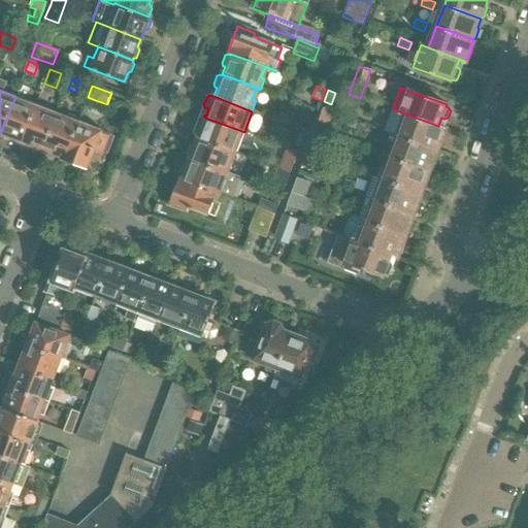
[(0,134),(0,135),(21,144),(36,104),(15,96),(0,134)]
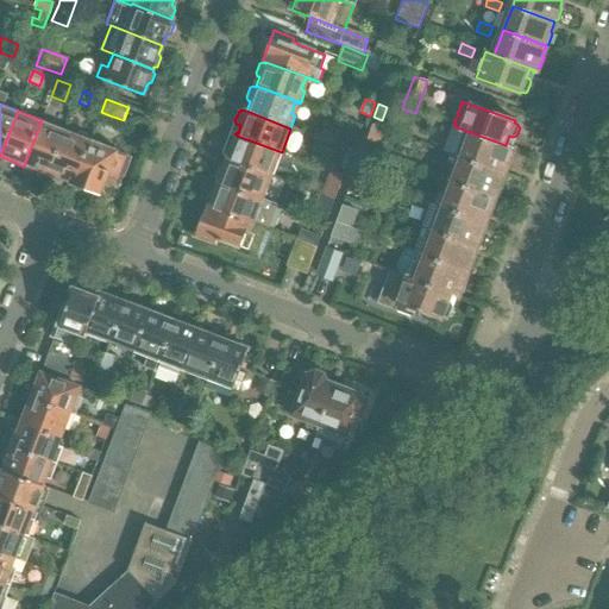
[(24,167),(49,176),(67,130),(42,120),(24,167)]
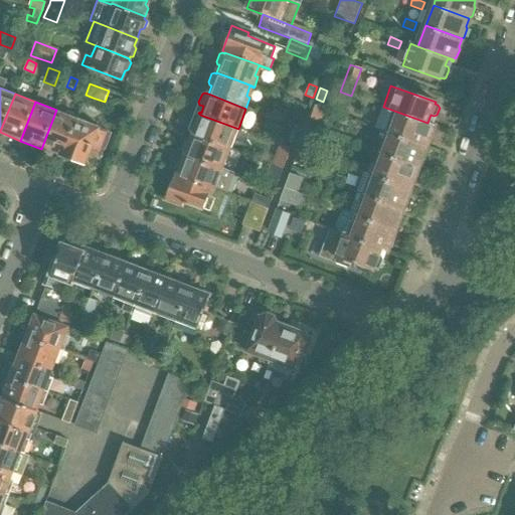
[(292,118),(299,121),(305,106),(297,103),(292,118)]
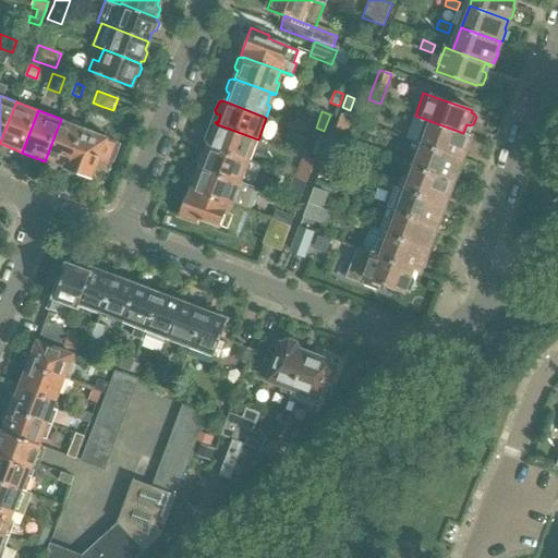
[(335,131),(344,133),(347,128),(349,128),(352,118),(341,113),(335,131)]
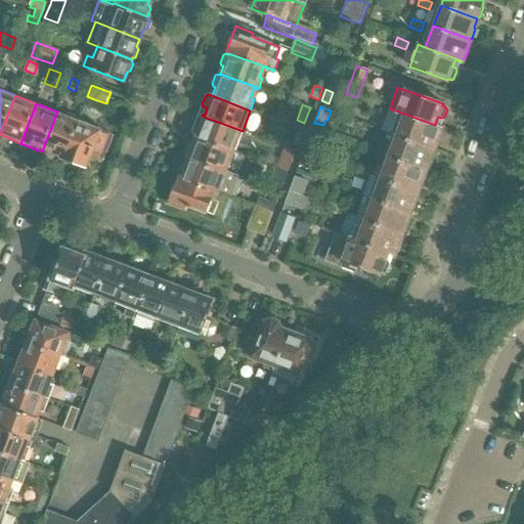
[(382,130),(396,136),(433,149),(436,141),(438,140),(441,132),(440,129),(441,126),(439,125),(439,126),(435,125),(390,108),(382,130)]
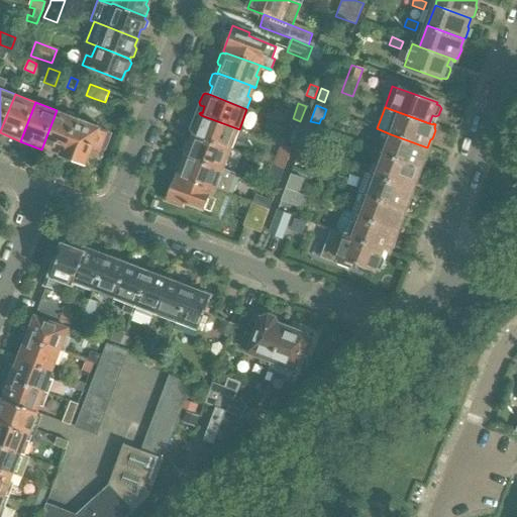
[(41,149),(63,157),(77,118),(57,110),(41,149)]
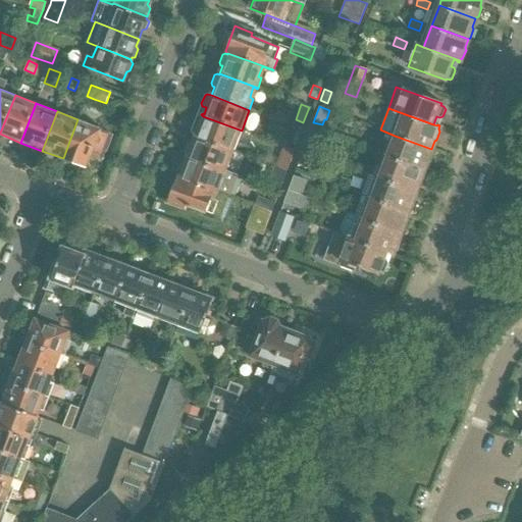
[(196,135),(195,137),(233,151),(242,131),(203,116),(201,122),(197,121),(194,122),(191,131),(192,134),(196,135)]
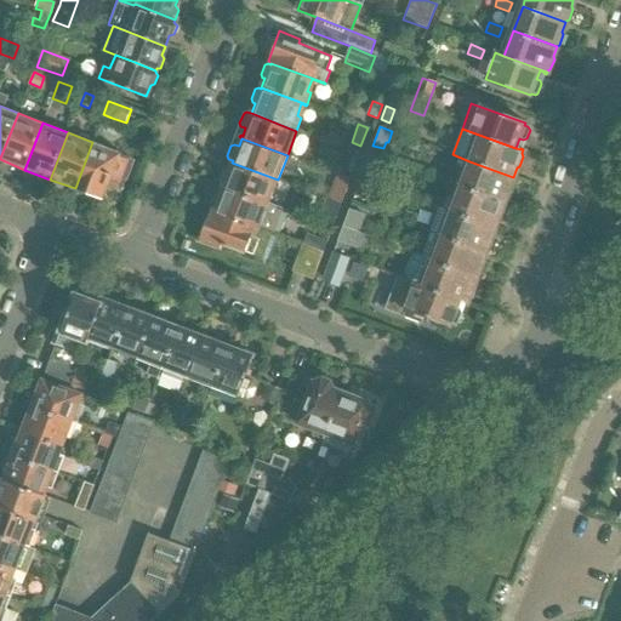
[(92,142),(75,188),(100,198),(109,175),(125,181),(132,163),(117,155),(118,152),(92,142)]
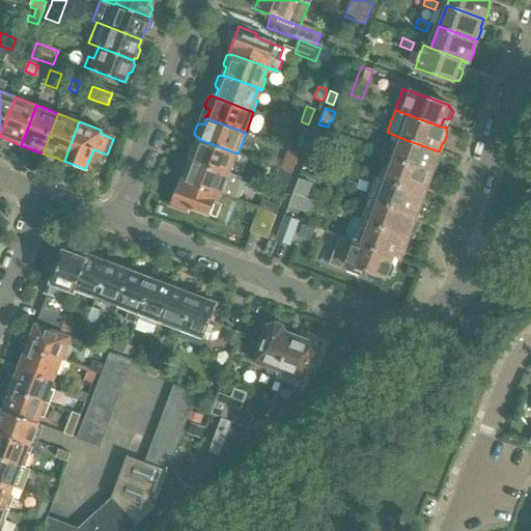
[(315,130),(311,141),(327,147),(331,136),(315,130)]
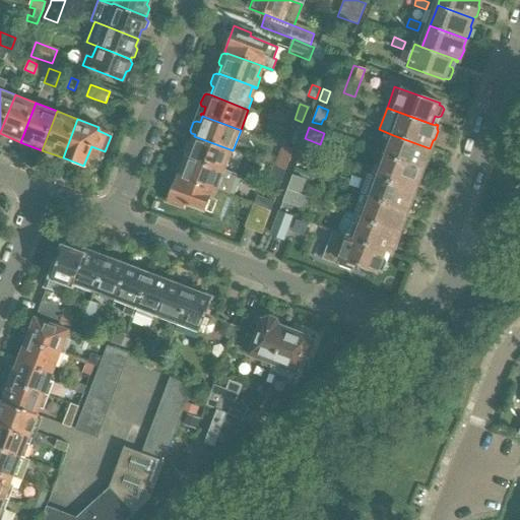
[(393,135),(385,156),(421,170),(425,160),(428,160),(431,151),(430,149),(430,148),(393,135)]
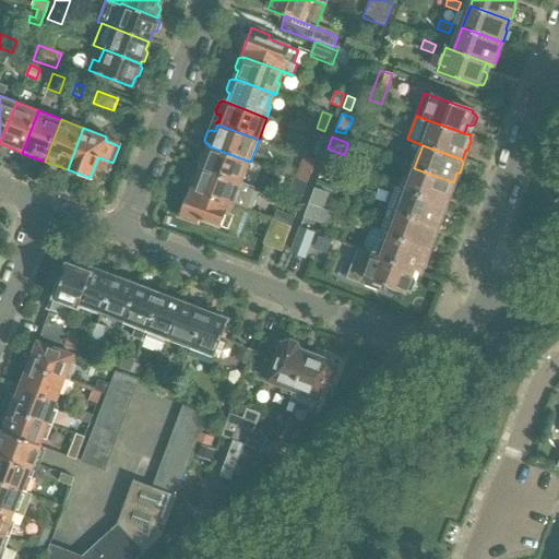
[(201,167),(201,168),(254,189),(254,188),(241,183),(250,162),(209,146),(206,154),(203,153),(201,154),(198,163),(199,166),(201,167)]
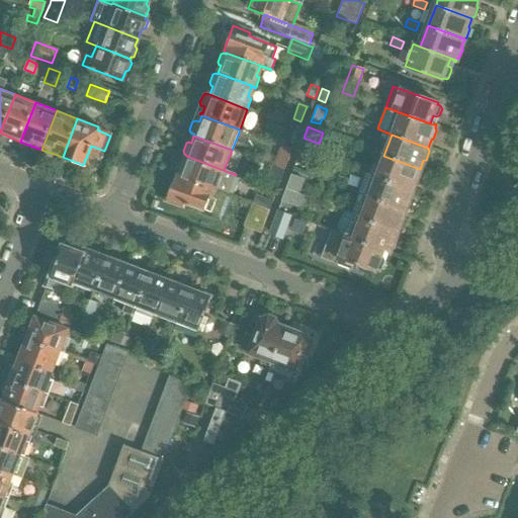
[(281,145),(273,166),(283,170),(291,149),(281,145)]
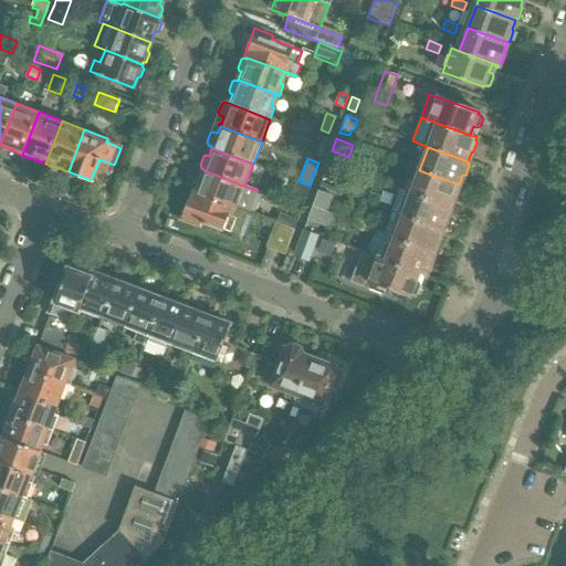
[(327,161),(324,171),(325,171),(323,178),(336,184),(337,178),(344,180),(348,169),(327,161)]
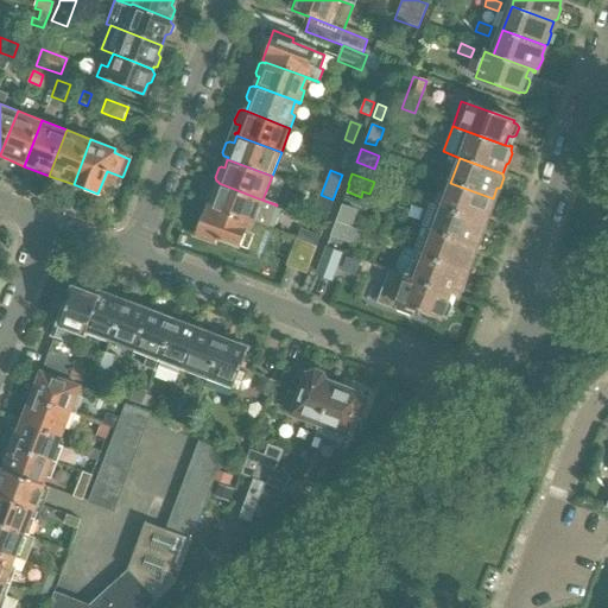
[(209,207),(264,228),(267,229),(277,206),(219,183),(215,191),(211,190),(209,192),(206,202),(207,206),(209,207)]
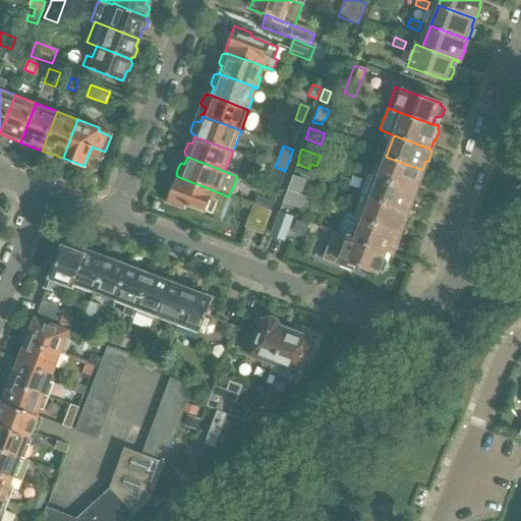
[(373,166),(370,174),(415,190),(417,182),(420,181),(423,173),(422,170),(386,157),(382,168),(373,166)]
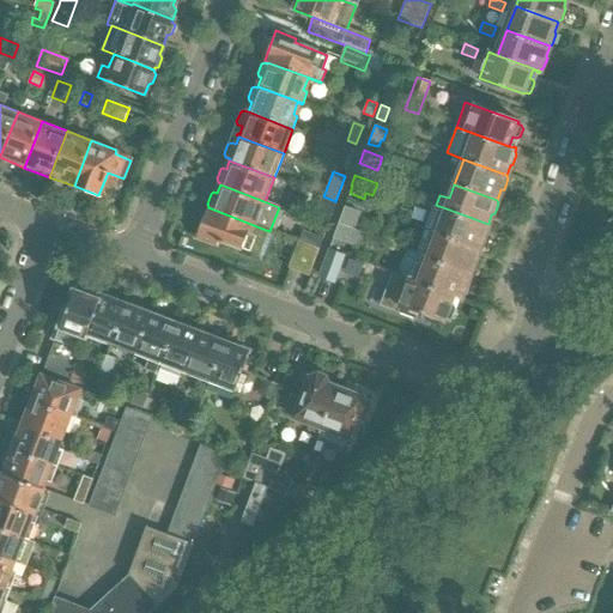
[(335,201),(323,196),(314,220),(327,225),(335,201)]
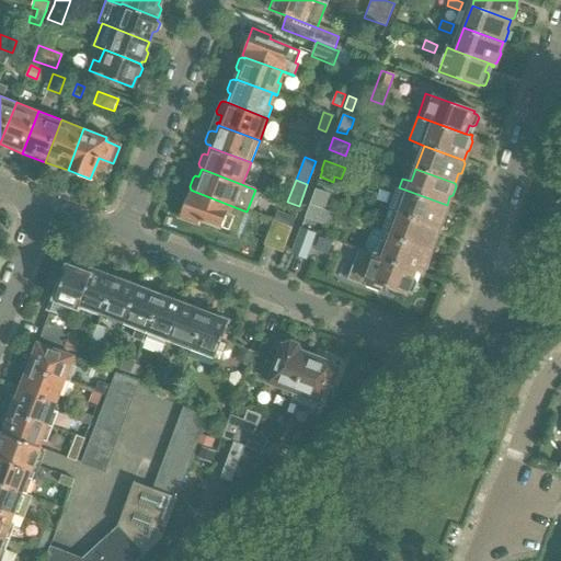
[(386,208),(389,209),(438,228),(438,226),(442,225),(445,216),(444,213),(447,205),(399,187),(393,185),(386,208)]
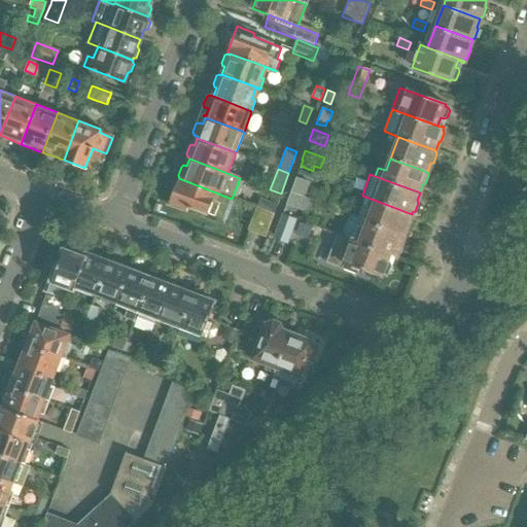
[(290,192),(289,194),(311,202),(312,200),(304,198),(310,182),(295,177),(290,192)]
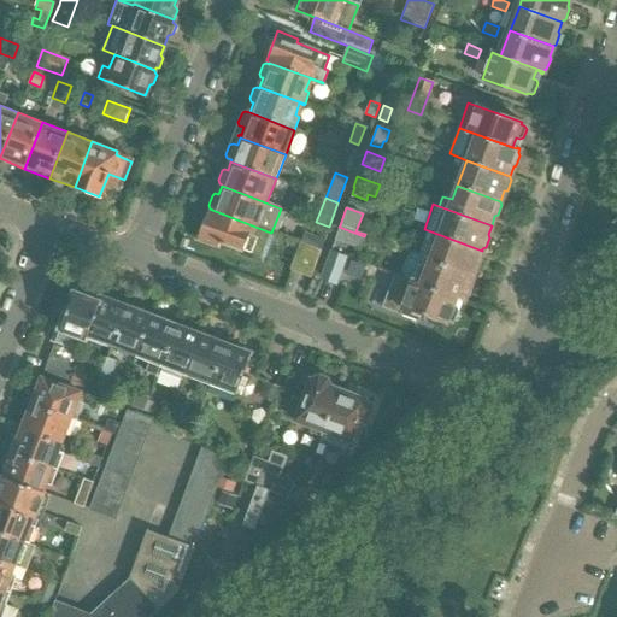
[(268,231),(212,210),(209,209),(198,239),(218,247),(219,242),(224,245),(253,256),(258,241),(263,244),(268,231)]
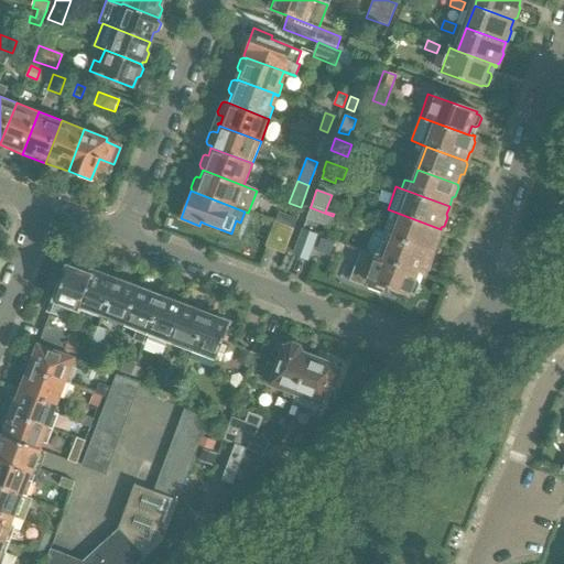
[(333,216),(310,207),(306,218),(328,227),(333,216)]
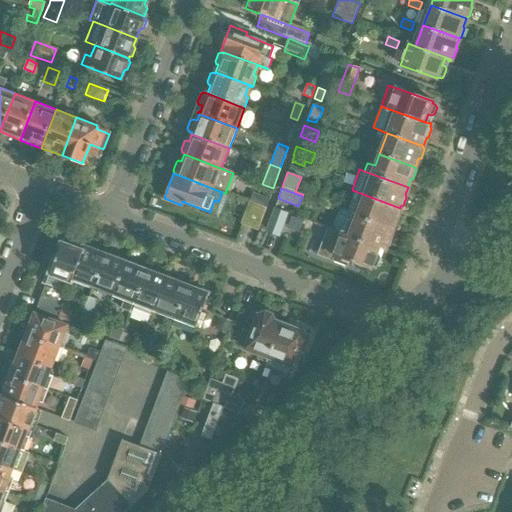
[(342,210),(342,211),(392,229),(393,227),(395,226),(398,218),(397,215),(400,208),(355,191),(352,199),(361,203),(356,216),(342,210)]
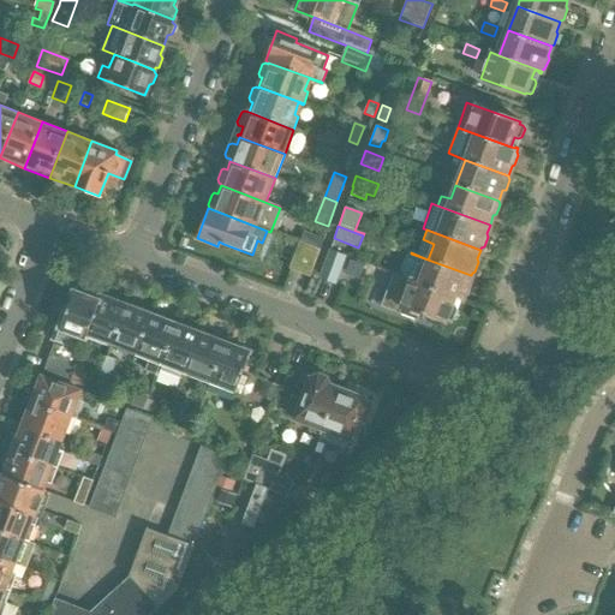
[(304,234),(300,244),(318,251),(322,242),(304,234)]
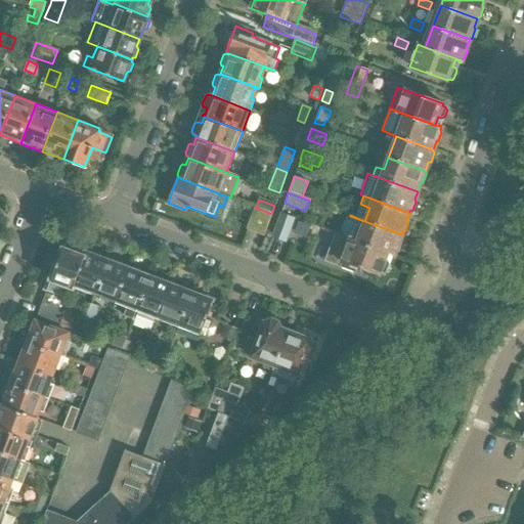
[(271,214),(256,208),(245,203),(235,224),(263,235),(271,214)]
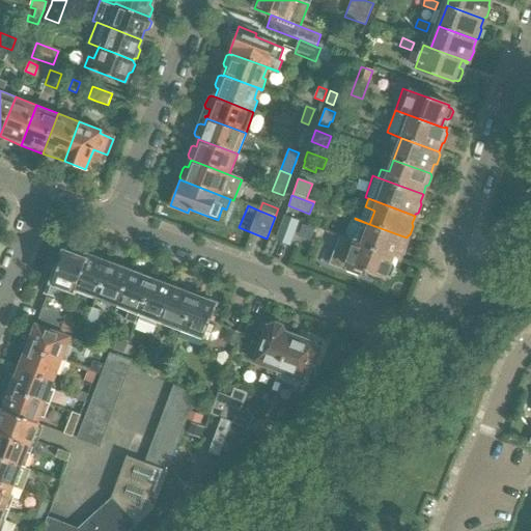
[(284,216),(276,239),(289,244),(298,221),(284,216)]
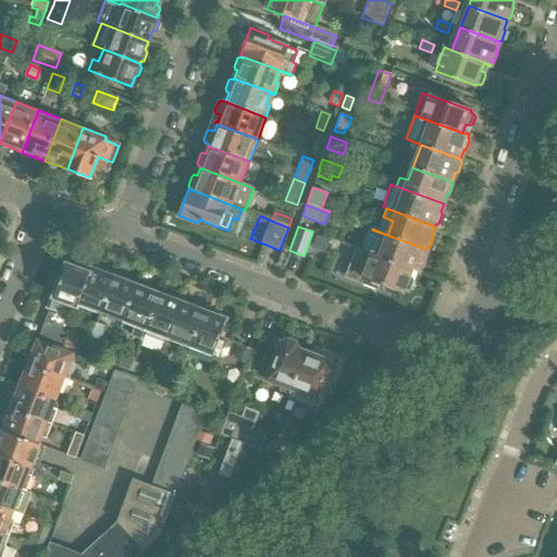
[(372,230),(363,250),(412,269),(416,270),(416,271),(418,271),(419,269),(421,269),(425,259),(424,256),(426,249),(372,230)]
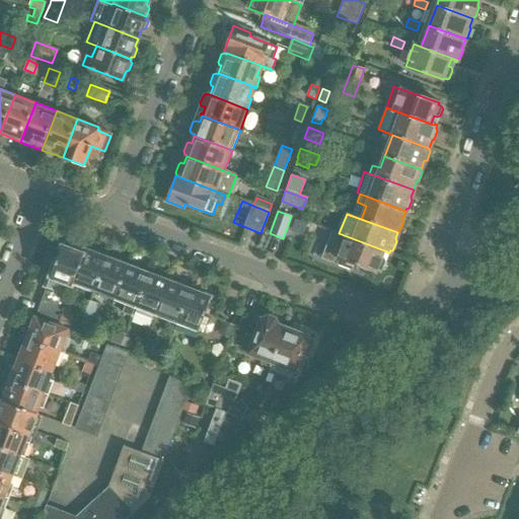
[(384,250),(339,233),(336,241),(344,244),(337,265),(352,270),(354,264),(376,272),(376,270),(380,272),(382,270),(385,262),(384,260),(381,257),(384,250)]
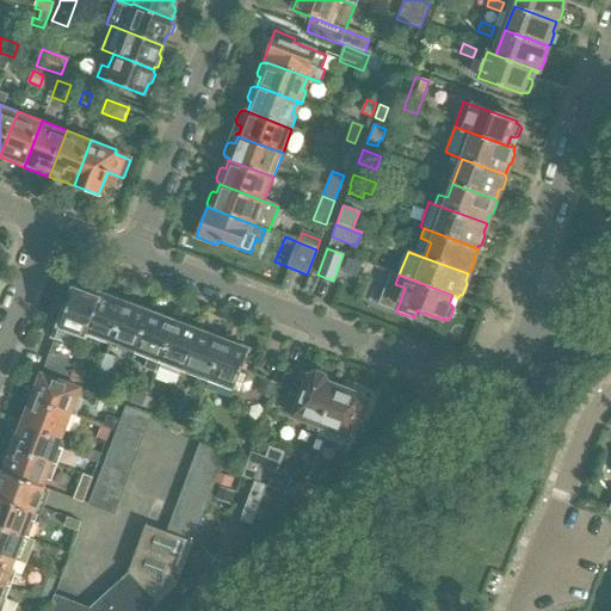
[(82,340),(85,335),(99,296),(78,288),(76,291),(73,290),(68,306),(65,304),(51,338),(55,339),(44,369),(81,383),(86,372),(72,368),(82,340)]
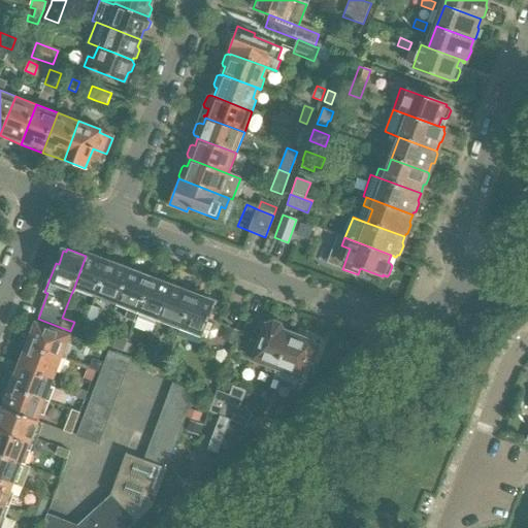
[(73,290),(94,298),(107,263),(99,260),(98,257),(91,254),(89,256),(86,255),(86,256),(73,290)]
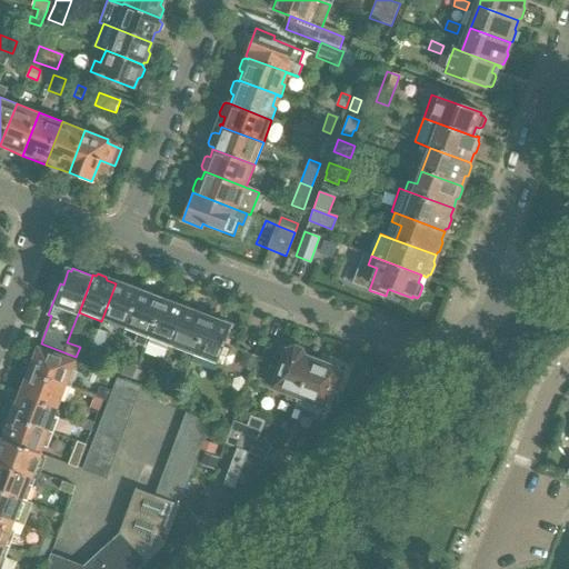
[(101,321),(125,329),(138,292),(137,288),(129,285),(126,287),(123,287),(116,283),(101,321)]
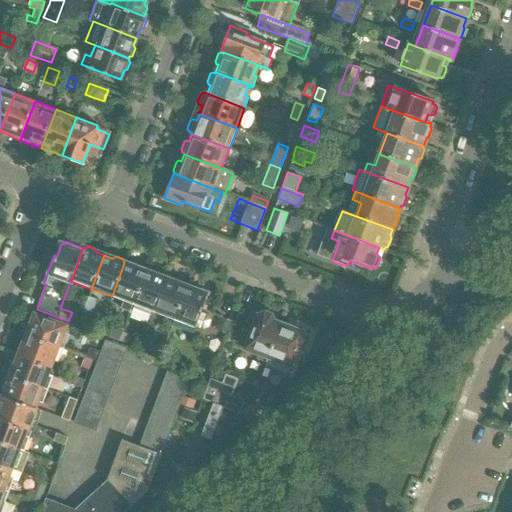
[(129,312),(132,304),(145,271),(137,268),(136,264),(128,261),(126,263),(124,263),(112,296),(123,301),(120,309),(129,312)]
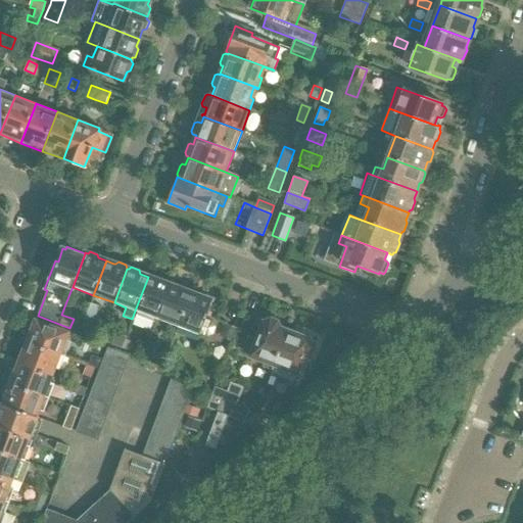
[(154,318),(157,319),(170,285),(169,284),(169,281),(160,278),(157,280),(148,277),(135,311),(138,312),(136,316),(153,322),(154,318)]
